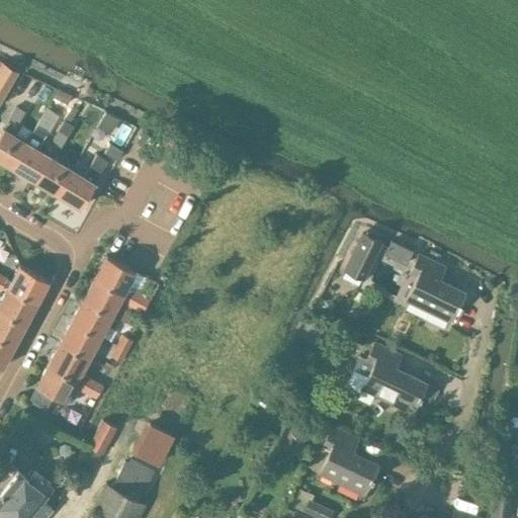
[(0,63),(0,100),(17,71),(1,62),(0,63)]
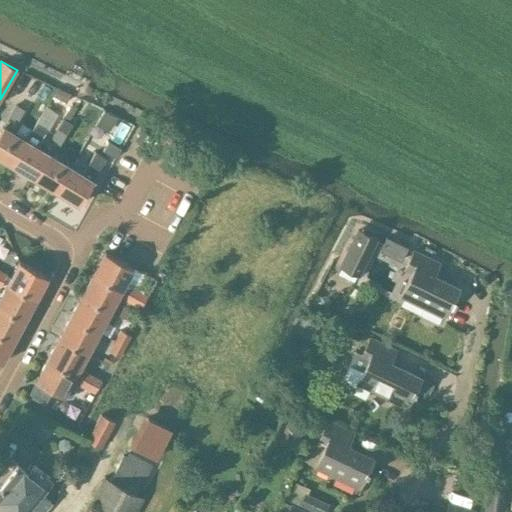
[(57,88),(53,96),(65,103),(70,94),(57,88)]
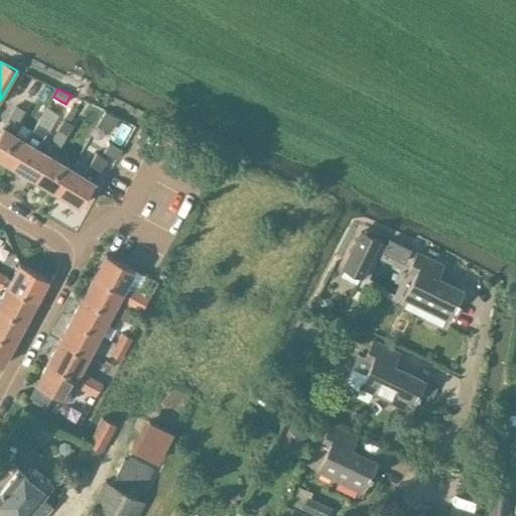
[(8,118),(17,123),(24,111),(15,106),(8,118)]
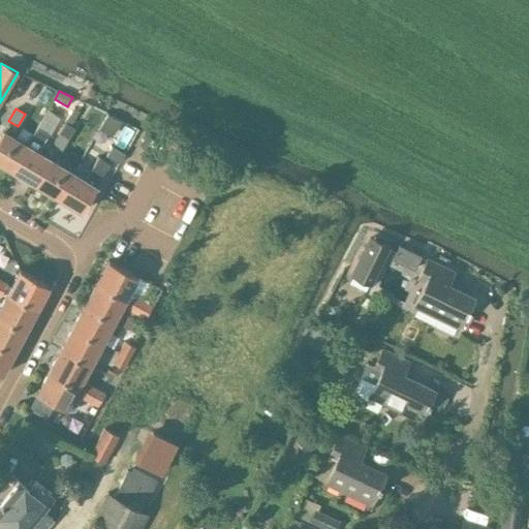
[(104,114),(98,129),(116,135),(122,120),(104,114)]
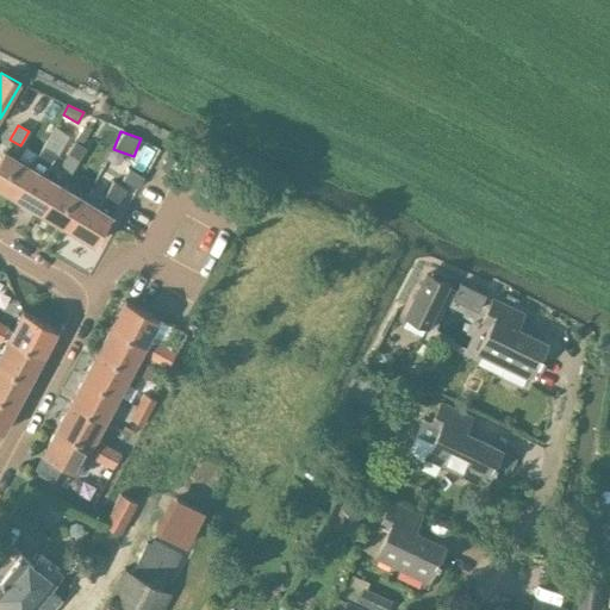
[(75,143),(66,157),(75,163),(85,149),(75,143)]
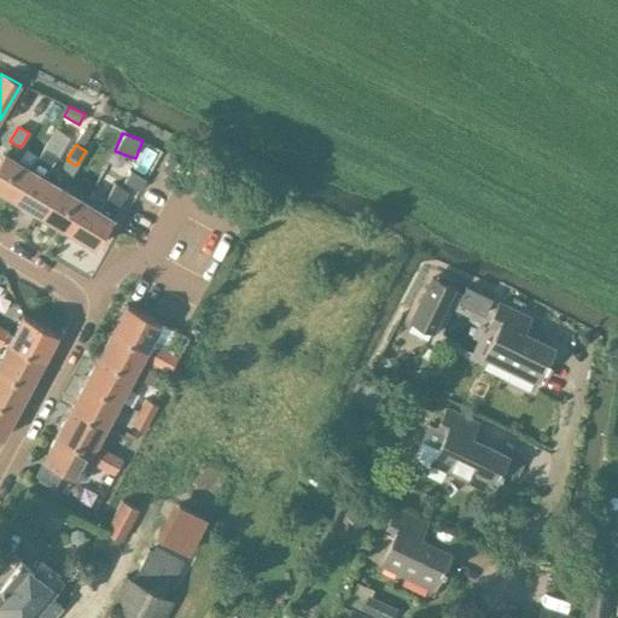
[(39,215),(56,185),(42,176),(54,157),(42,150),(30,169),(29,169),(12,199),(39,215)]
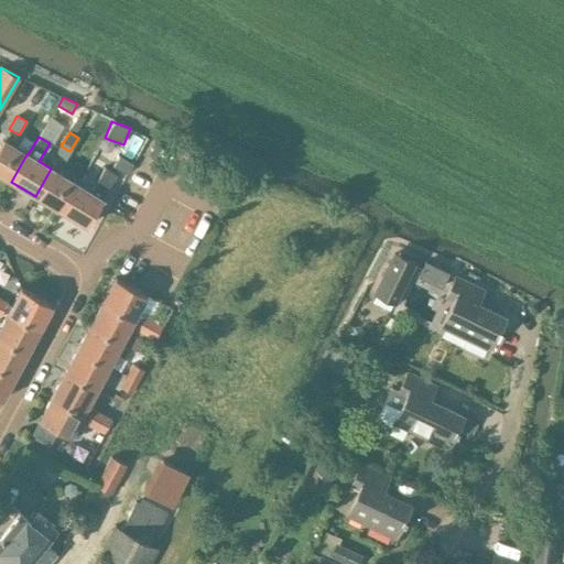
[(0,141),(0,175),(11,182),(26,154),(1,139),(0,141)]
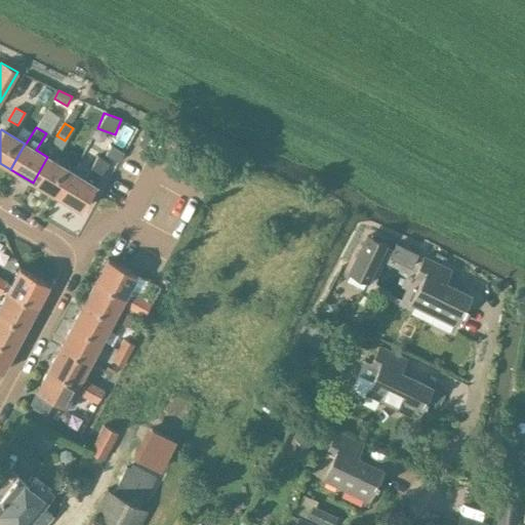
[(65,140),(56,135),(49,148),(57,153),(65,140)]
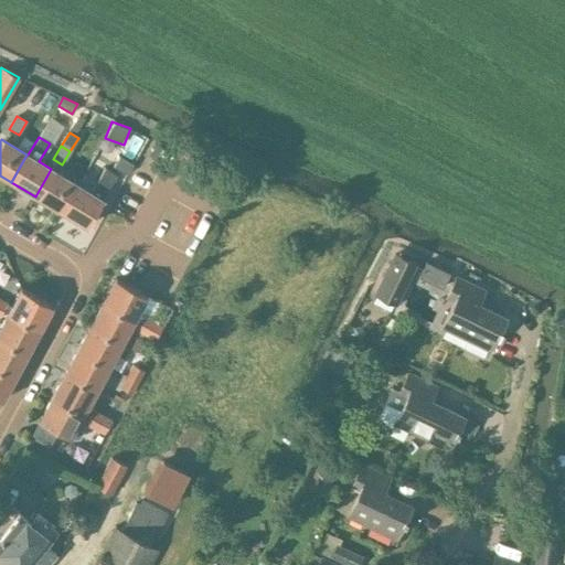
[(119,156),(113,167),(126,174),(132,163),(119,156)]
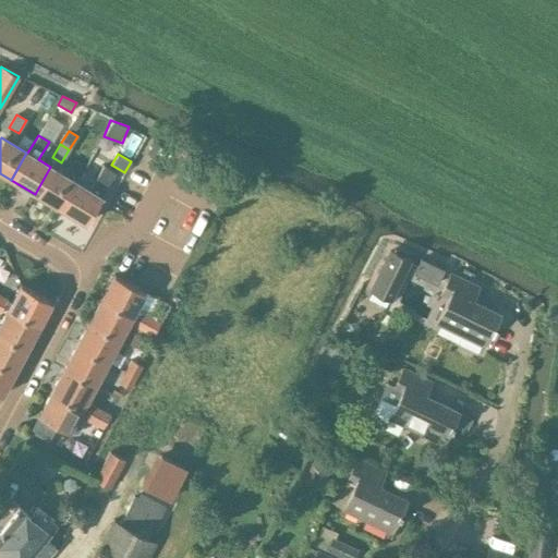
[(74,181),(59,208),(86,225),(102,197),(100,196),(114,173),(104,166),(89,190),(74,181)]
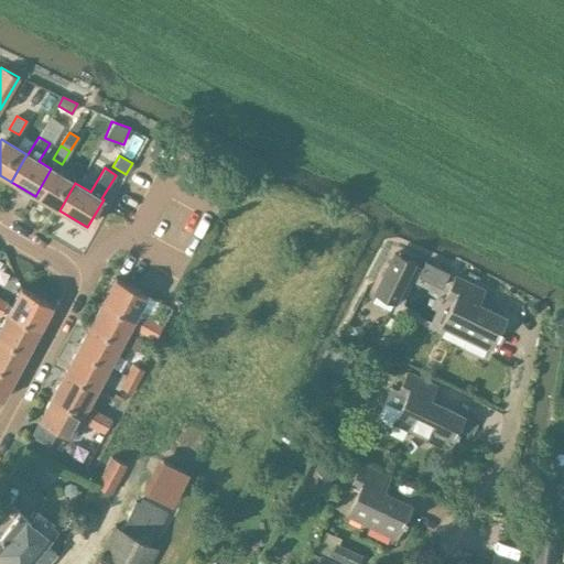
[(60,210),(75,183),(51,169),(35,196),(60,210)]
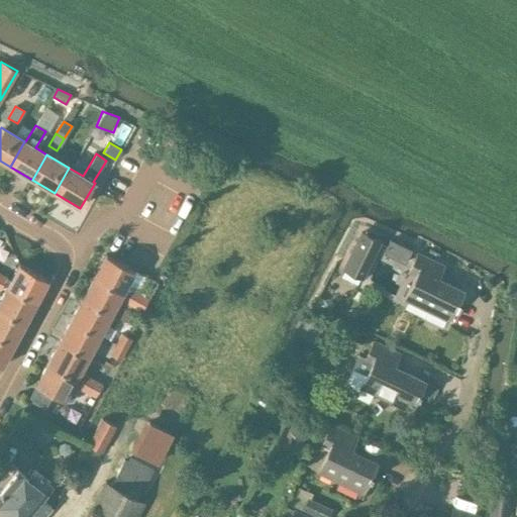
[(213,165),(206,161),(203,167),(210,171),(213,165)]
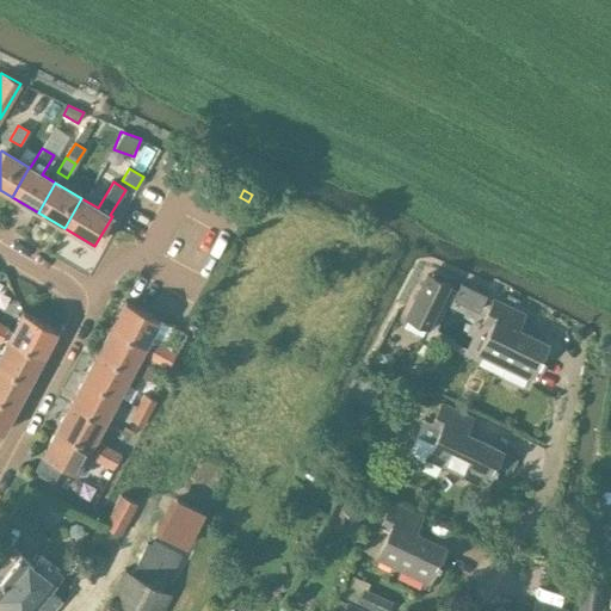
[(451,285),(425,272),(402,318),(429,332),(451,285)]
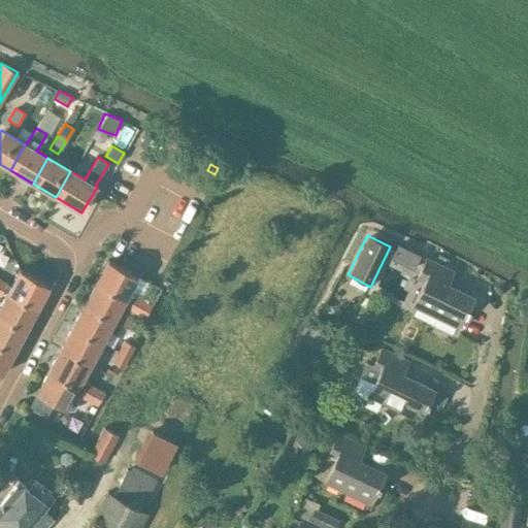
[(415,268),(421,256),(416,254),(410,266),(415,268)]
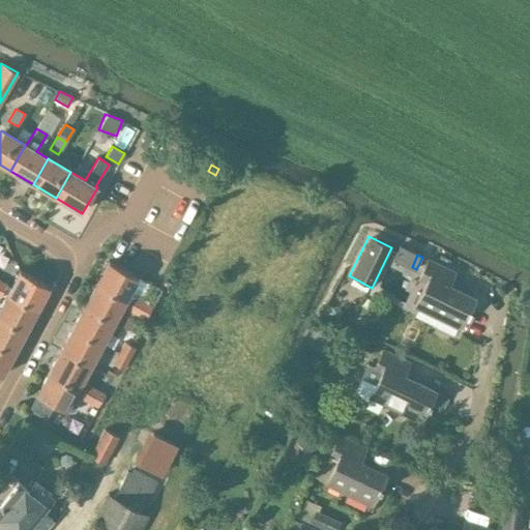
[(424,284),(413,306),(459,329),(474,298),(448,285),(454,272),(427,259),(416,280),(424,284)]
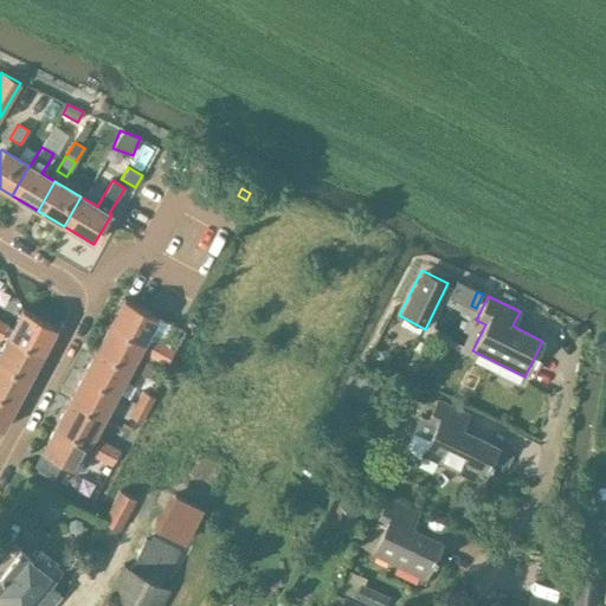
[(163,321),(156,317),(123,300),(109,324),(143,343),(152,328),(159,331),(163,321)]
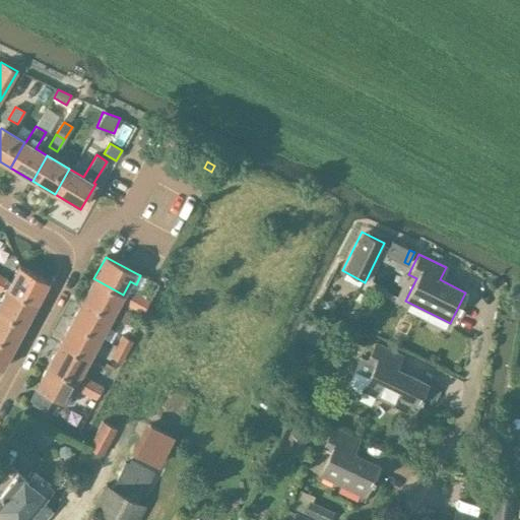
[(18,265),(6,289),(35,305),(48,281),(18,265)]
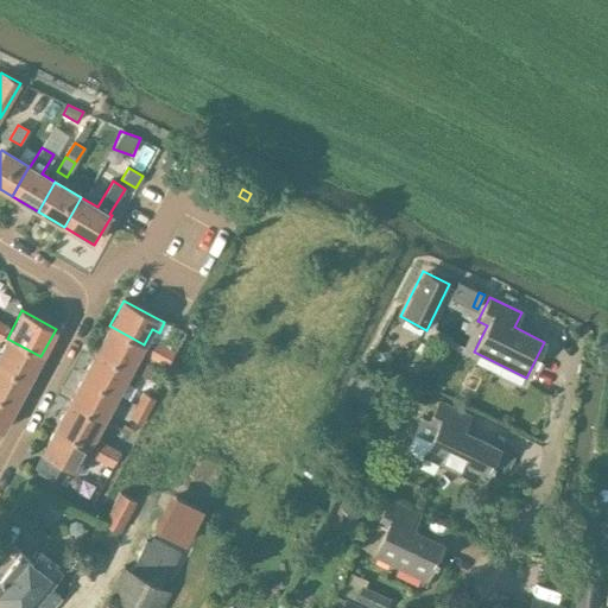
[(140,350),(144,344),(109,325),(96,352),(130,369),(139,374),(145,363),(135,359),(140,350)]
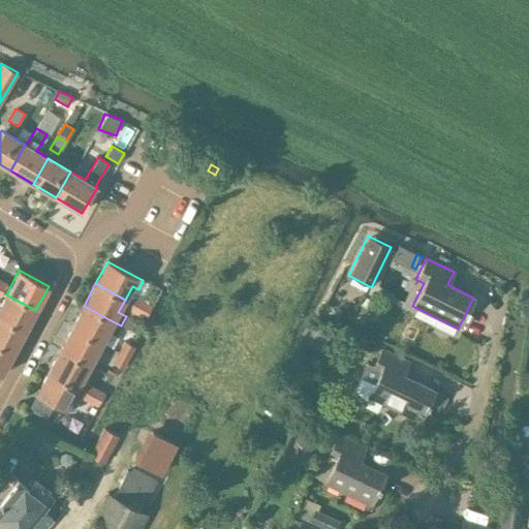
[(35,310),(6,294),(0,305),(0,318),(24,332),(35,310)]
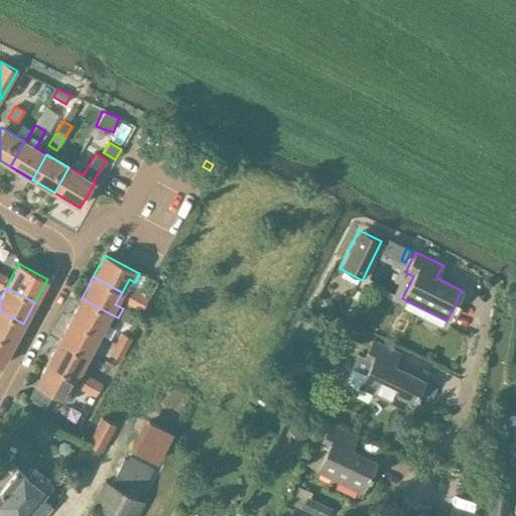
[(122,300),(131,305),(139,292),(130,287),(122,300)]
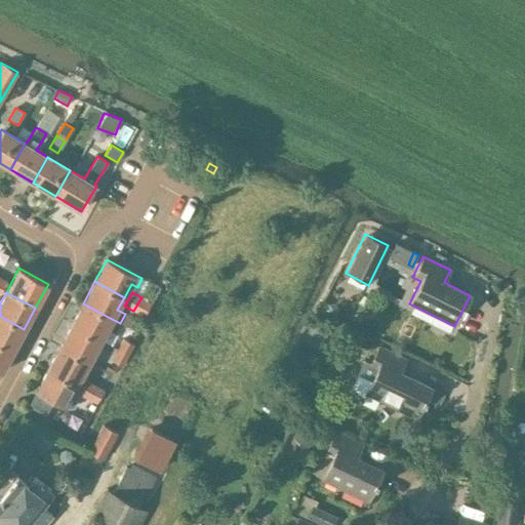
[(142,297),(133,311),(144,317),(151,303),(142,297)]
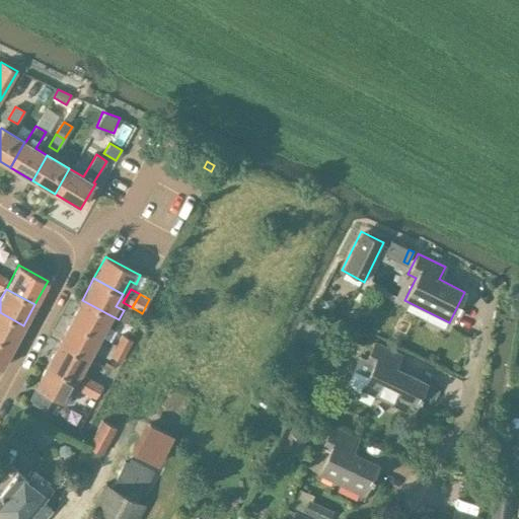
[(119,319),(110,315),(82,300),(70,321),(99,337),(106,323),(114,327),(119,319)]
